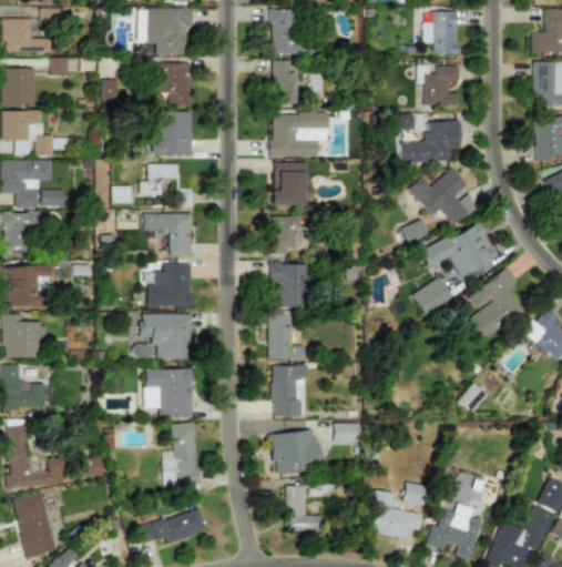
[(186,27),(193,27),(193,8),(146,9),(147,44),(156,43),(156,56),(186,54),(186,27)]
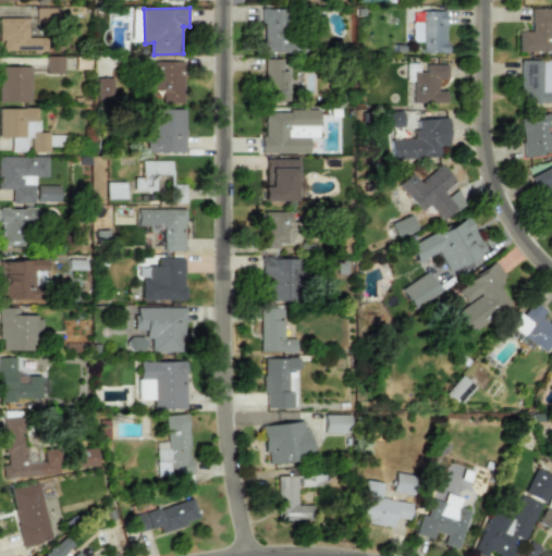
[(40,22),(60,23),(61,9),(40,9),(40,22)]
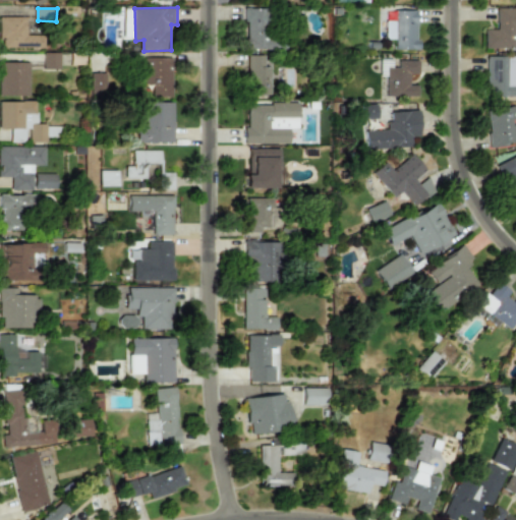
[(272,9),(249,8),(248,48),(287,49),(287,40),(271,40),(272,9)]
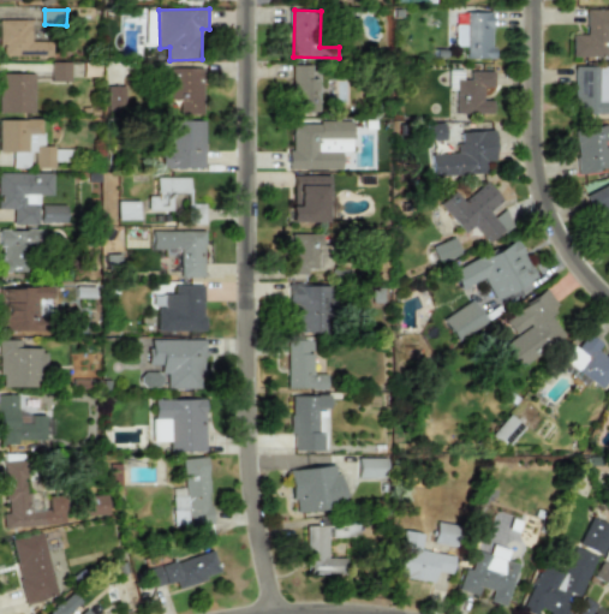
[(608,11),(590,12),(590,35),(575,36),(575,58),(608,57),(608,11)]
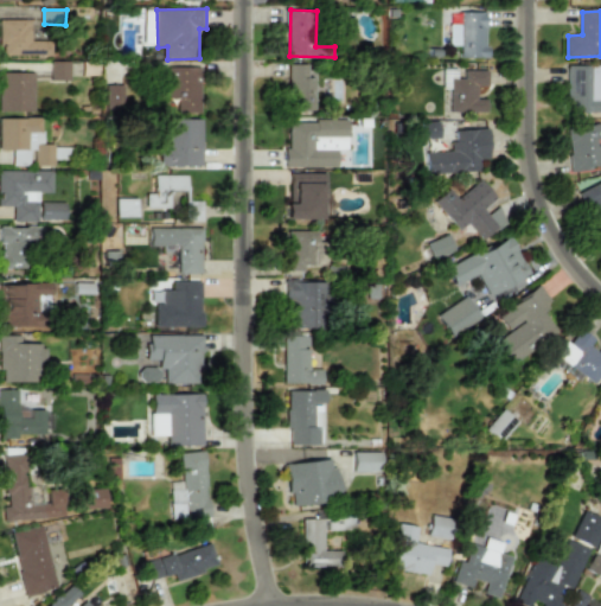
[(490,58),(490,13),(464,12),(464,25),(454,25),(453,46),(464,46),(464,58),(490,58)]
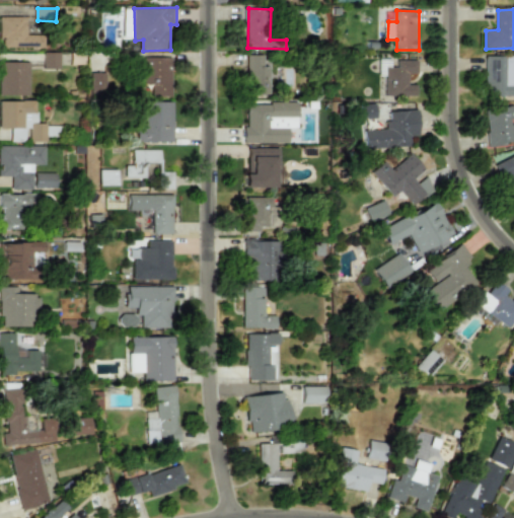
[(134,15),(127,15),(126,39),(133,39),(134,15)]
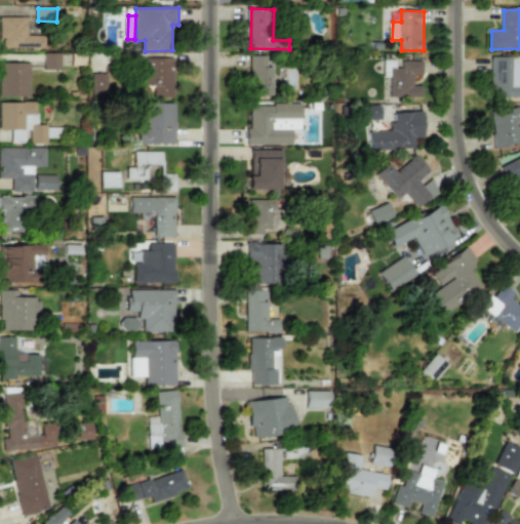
[(2,39),(6,39),(6,49),(48,48),(47,36),(30,36),(29,17),(1,17),(2,39)]
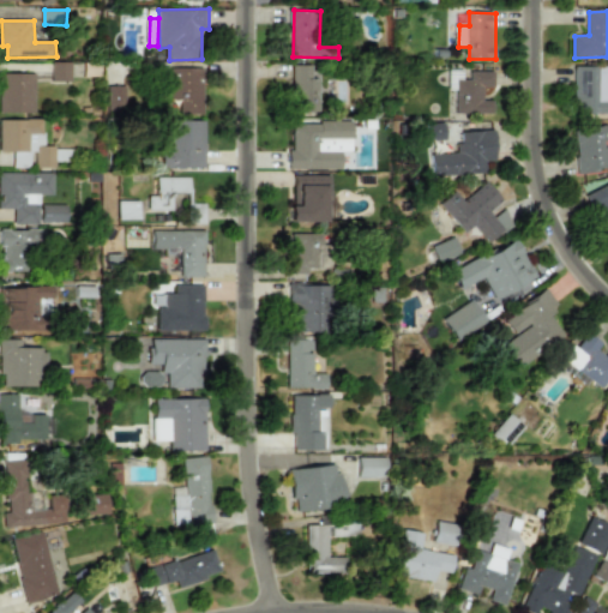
[(55,82),(74,82),(74,62),(55,62),(55,82)]
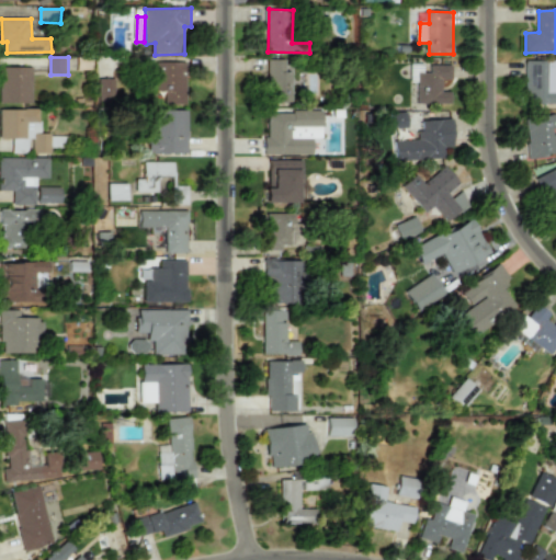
[(295,72),(288,72),(288,60),(271,60),(271,103),(294,103),(295,72)]
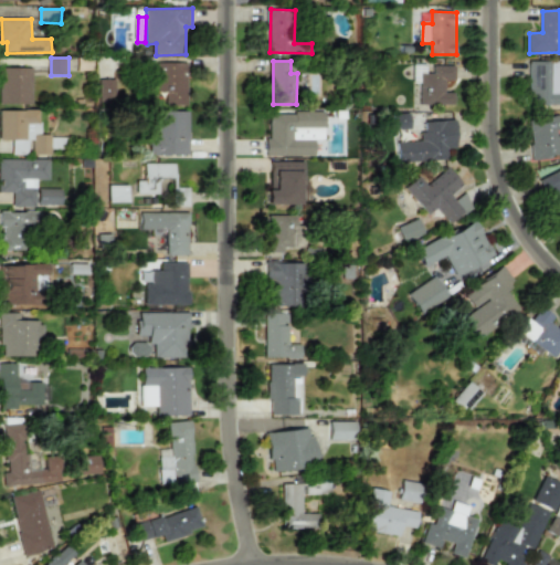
[(559,61),(532,61),(531,105),(559,106),(559,61)]
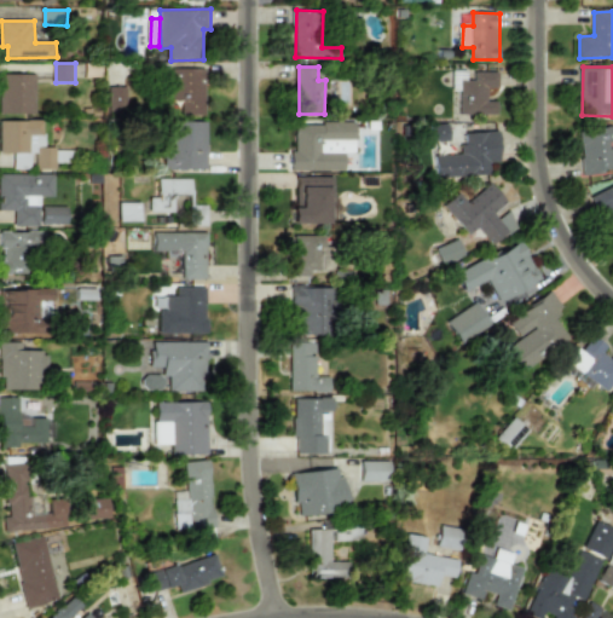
[(207,69),(174,70),(175,115),(208,114),(207,69)]
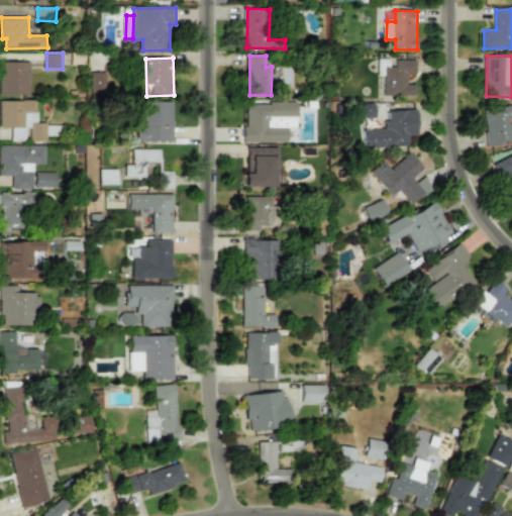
[(387,67),(386,95),(418,96),(418,85),(409,85),(409,74),(418,74),(419,61),(399,60),(398,68),(387,67)]
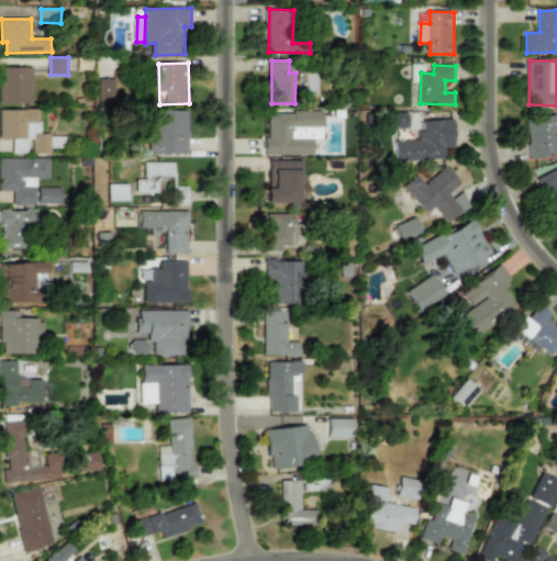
[(35,103),(35,68),(1,67),(1,103),(35,103)]
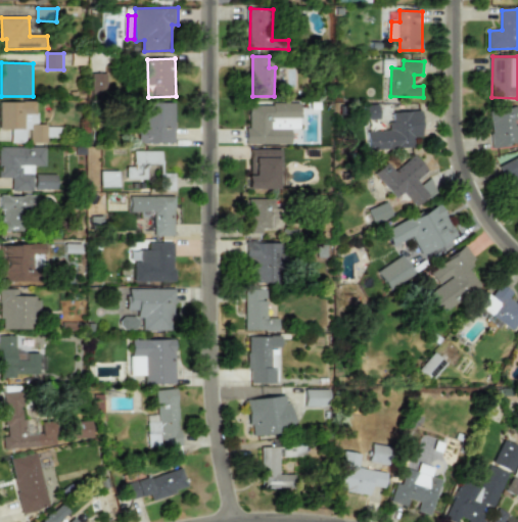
[(109,95),(109,74),(94,75),(95,95),(109,95)]
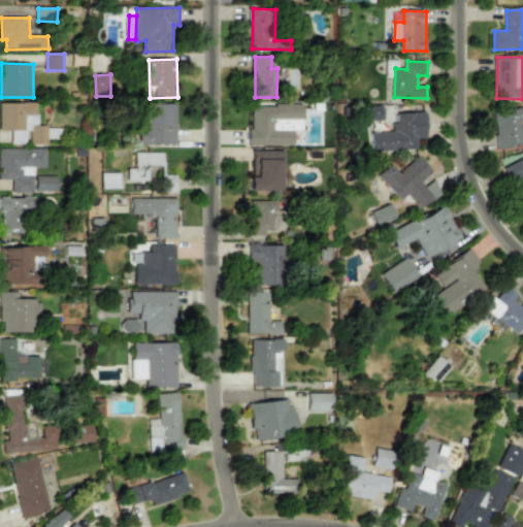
[(2,103),(2,132),(14,132),(14,145),(31,145),(50,144),(50,127),(40,127),(40,103),(2,103)]
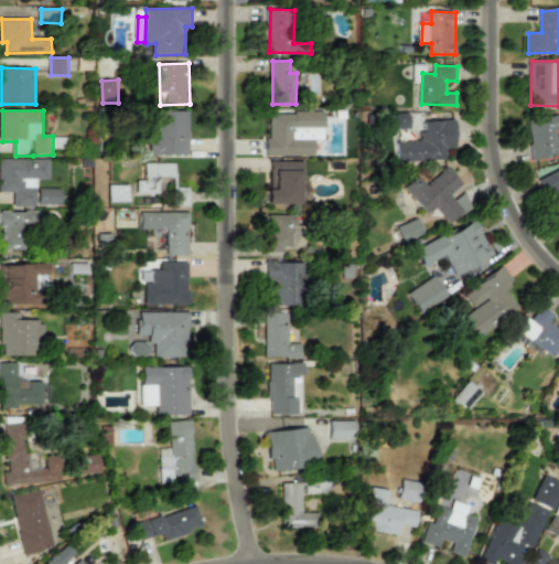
[(191,156),(192,112),(158,112),(157,137),(151,137),(150,155),(191,156)]
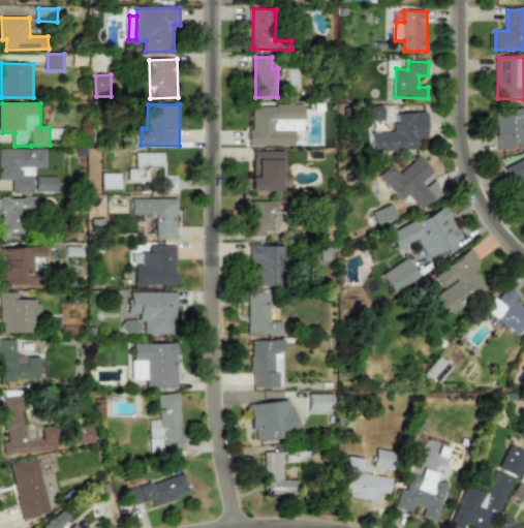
[(297,146),(296,131),(306,130),(305,105),(252,106),(253,147),(297,146)]
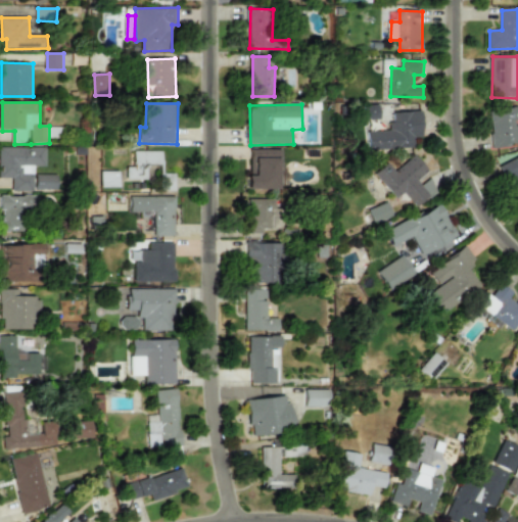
[(382,119),(382,106),(369,106),(369,119),(382,119)]
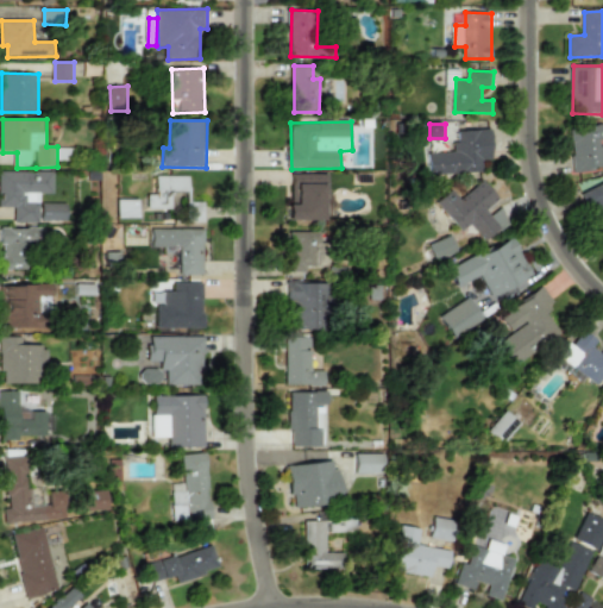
[(602,126),(573,127),(575,171),(602,170),(602,126)]
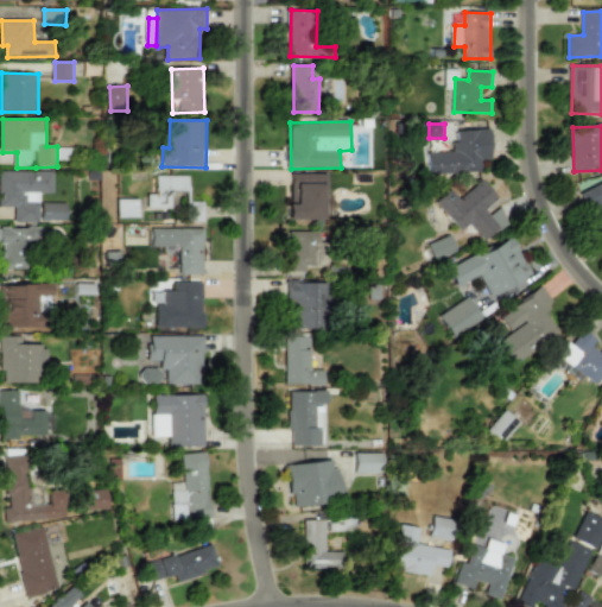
[(457,131),(458,152),(430,153),(431,175),(485,172),(483,160),(493,159),(492,130),(457,131)]
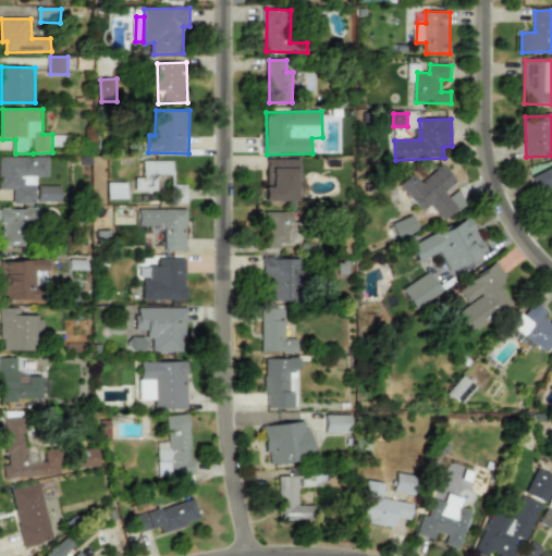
[(50,157),(0,158),(1,190),(15,190),(15,204),(38,204),(37,177),(50,177),(50,157)]
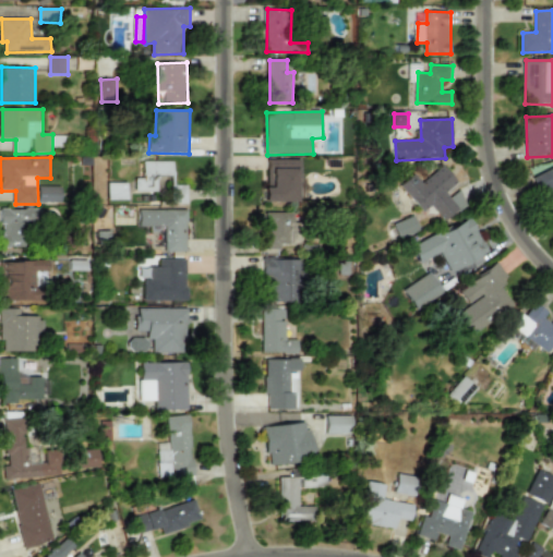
[(298,203),(299,181),(302,181),(303,160),(269,159),(268,188),(265,188),(265,202),(298,203)]
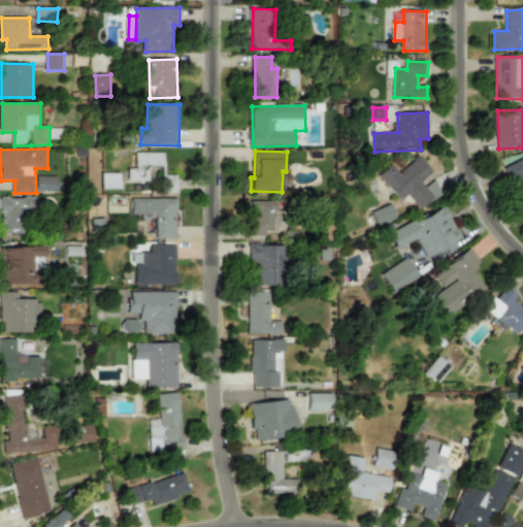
[(166,153),(137,153),(137,169),(131,169),(130,180),(165,182),(165,192),(178,193),(178,175),(166,175),(166,153)]
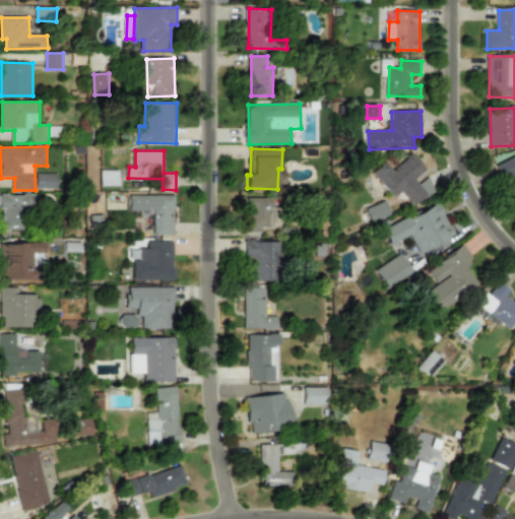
[(438,190),(427,176),(430,173),(414,154),(394,171),(387,161),(374,173),(396,199),(404,192),(416,207),(438,190)]
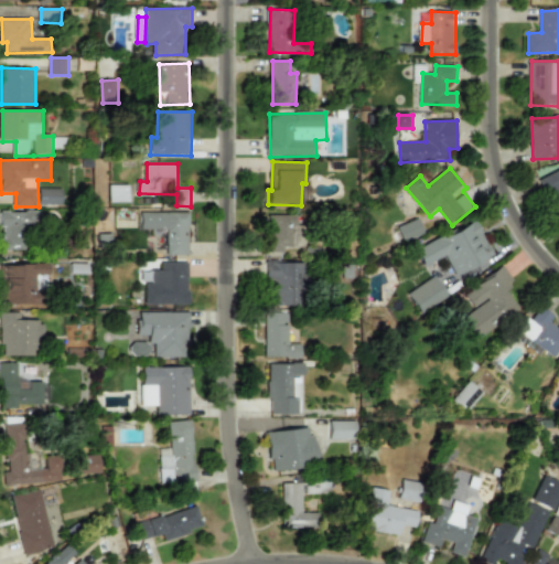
[(558,171),(541,178),(556,215),(558,214),(558,171)]
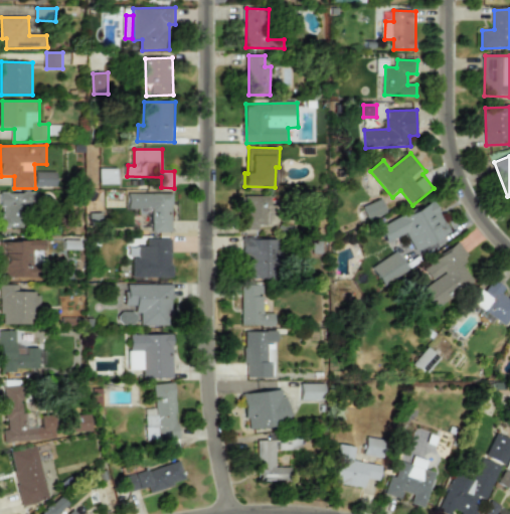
[(120,169),(102,169),(101,184),(119,185),(120,169)]
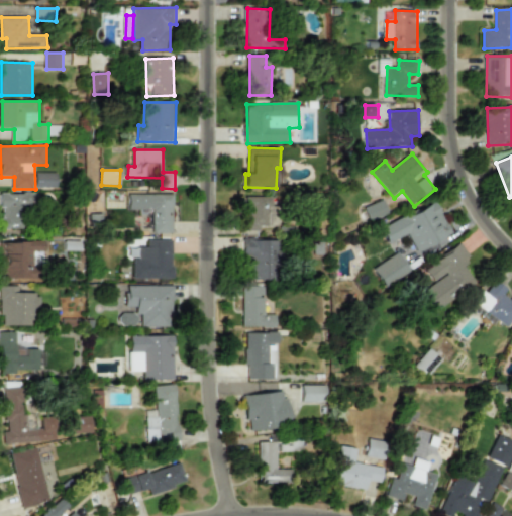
[(59,174),(37,173),(36,187),(58,188),(59,174)]
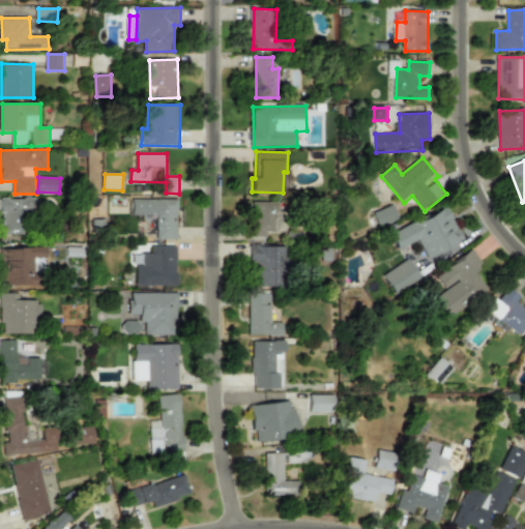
[(37,199),(2,199),(3,235),(25,235),(25,218),(37,217),(37,199)]
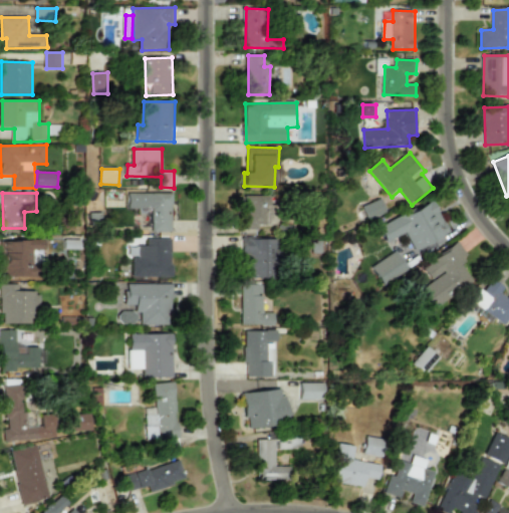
[(174,194),(131,194),(131,209),(143,209),(143,214),(154,215),(154,232),(173,233),(174,194)]
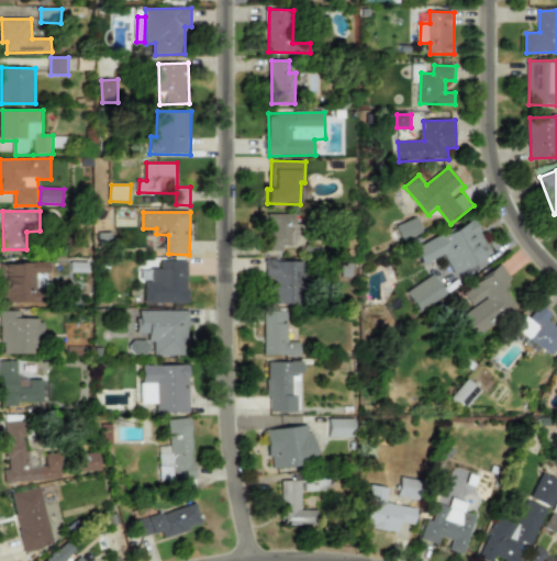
[(297,247),(298,235),(303,236),(303,225),(298,225),(298,215),(268,214),(267,251),(286,251),(286,246),(297,247)]
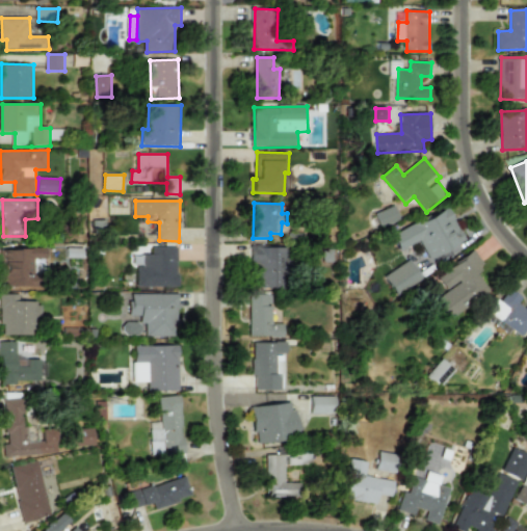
[(377,213),(384,229),(402,220),(396,206),(377,213)]
